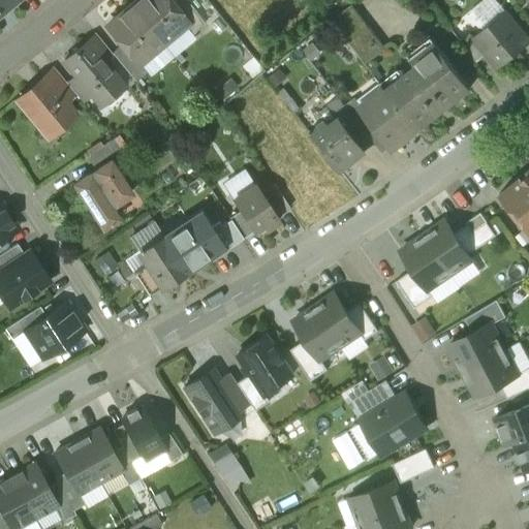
[(0,0),(0,11),(14,0),(0,0)]
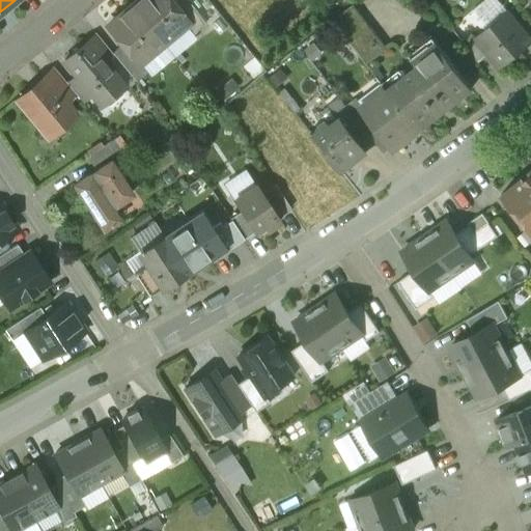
[(172,4),(168,0),(139,0),(132,6),(163,44),(185,26),(188,24),(172,4)]
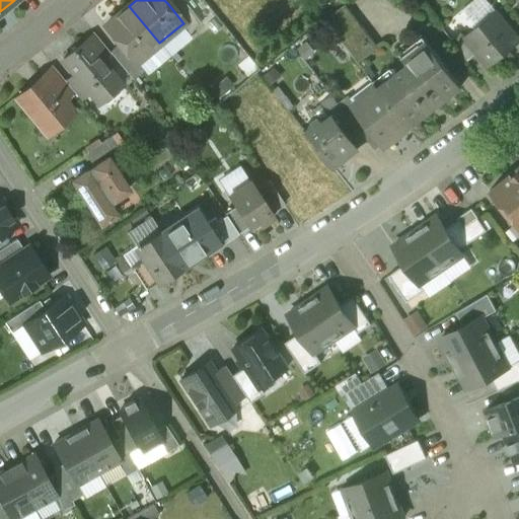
[(202,23),(181,0),(173,0),(168,4),(183,23),(180,25),(188,34),(202,23)]
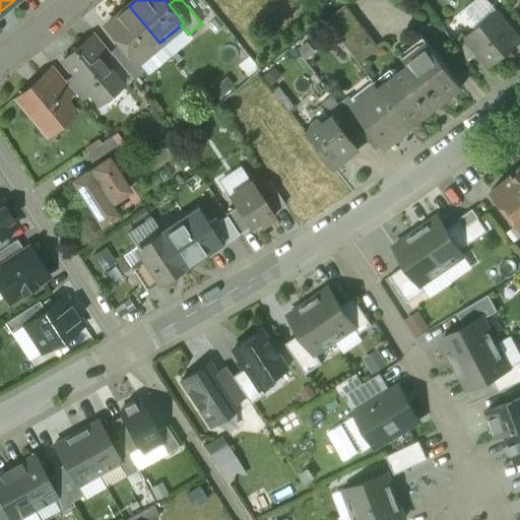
[(159,43),(129,6),(105,25),(120,44),(135,63),(138,61),(159,43)]
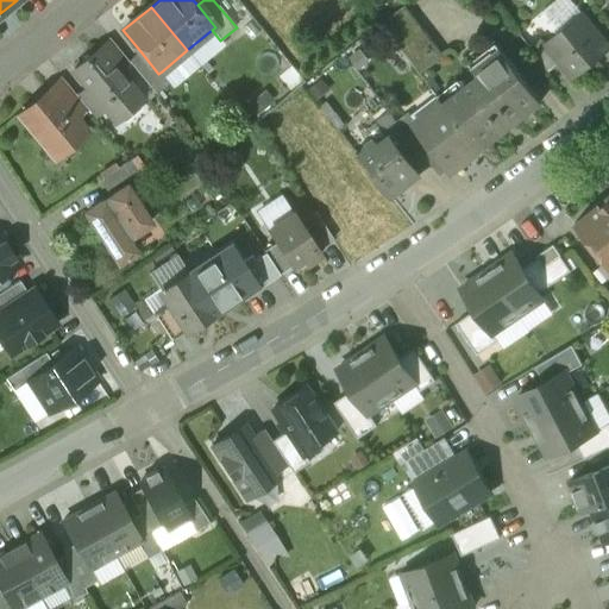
[(441,57),(402,8),(381,26),(419,75),(441,57)]
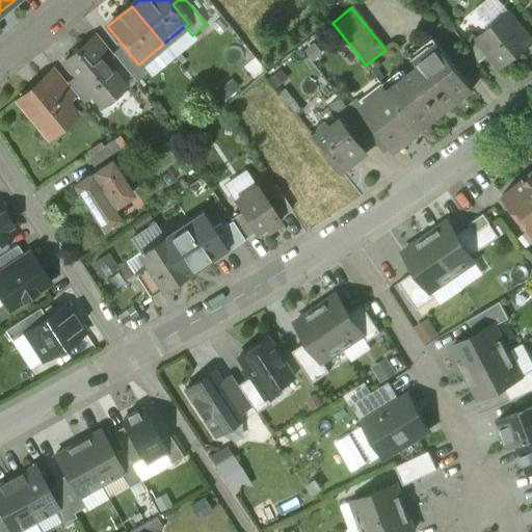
[(507,14),(474,42),(499,71),(531,43),(507,14)]
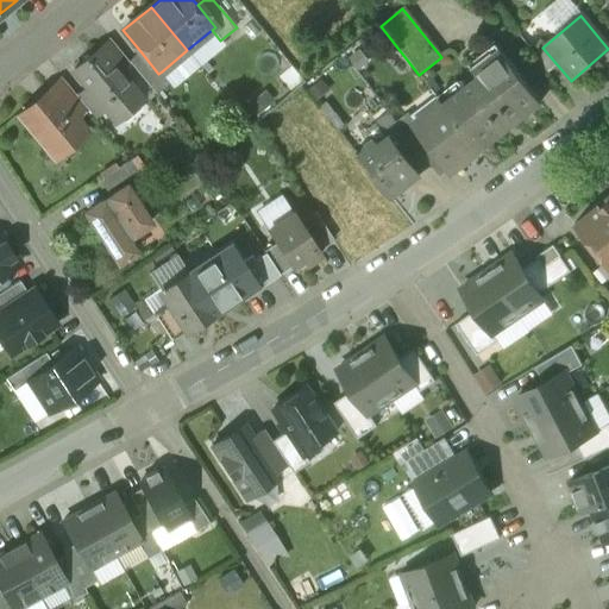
[(111,41),(100,49),(118,70),(129,62),(129,61),(111,41)]
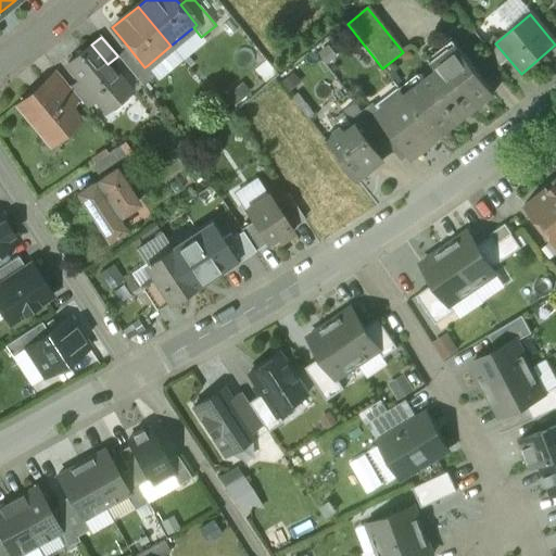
[(90,43),(67,63),(105,110),(129,90),(108,64),(91,45),(90,43)]
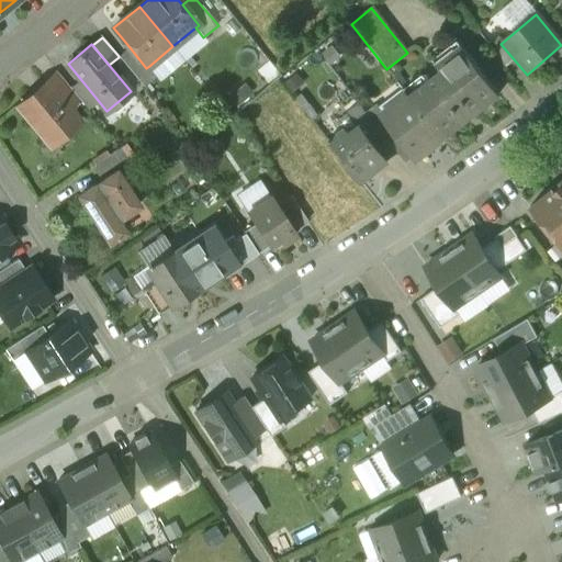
[(146,68),(130,47),(119,56),(119,57),(144,87),(157,76),(149,66),(146,68)]
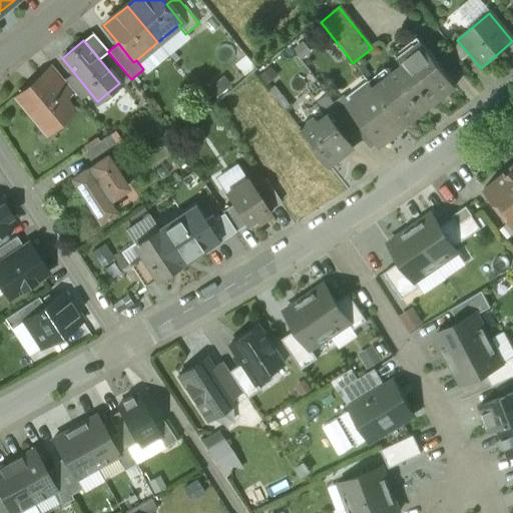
[(426,49),(373,89),(401,125),(402,127),(455,88),(426,49)]
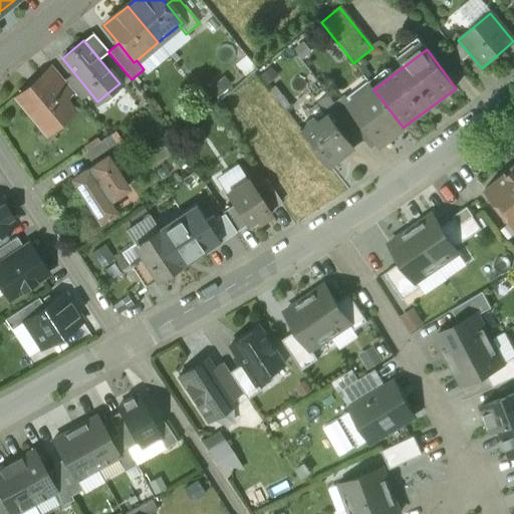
[(73,91),(53,67),(43,75),(63,99),(73,91)]
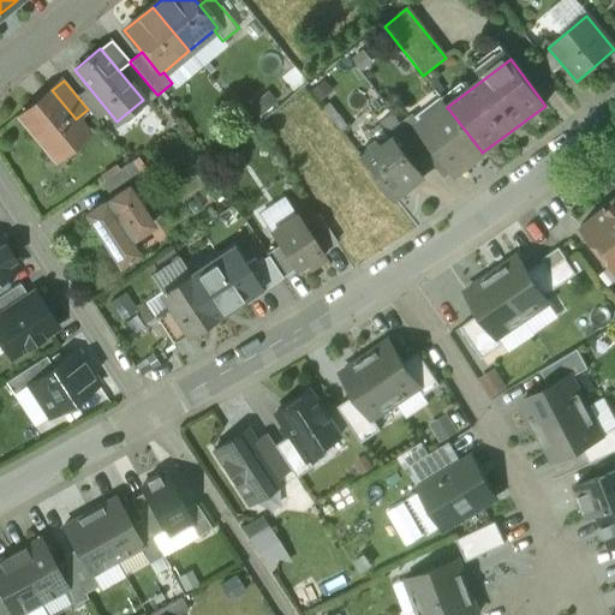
[(76,119),(52,90),(19,117),(54,160),(87,133),(76,119)]
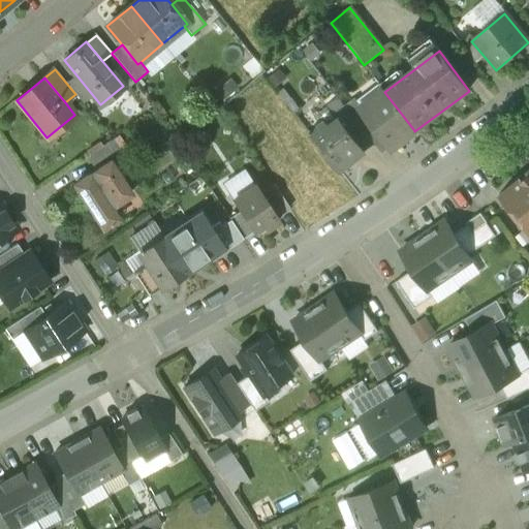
[(361,107),(360,109),(375,129),(390,147),(413,129),(384,92),(383,90),(361,107)]
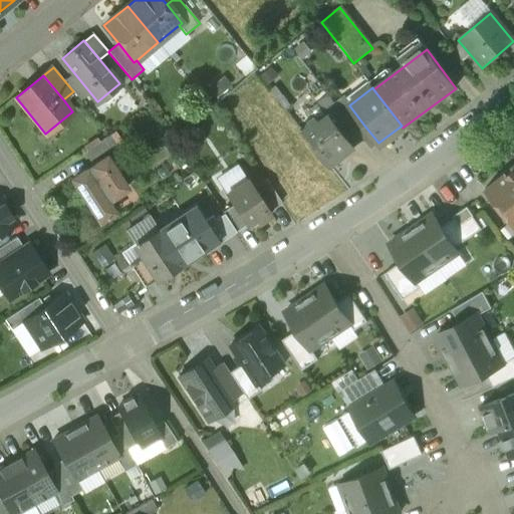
[(350,104),(344,95),(333,103),(349,123),(355,133),(364,125),(349,105),(350,104)]
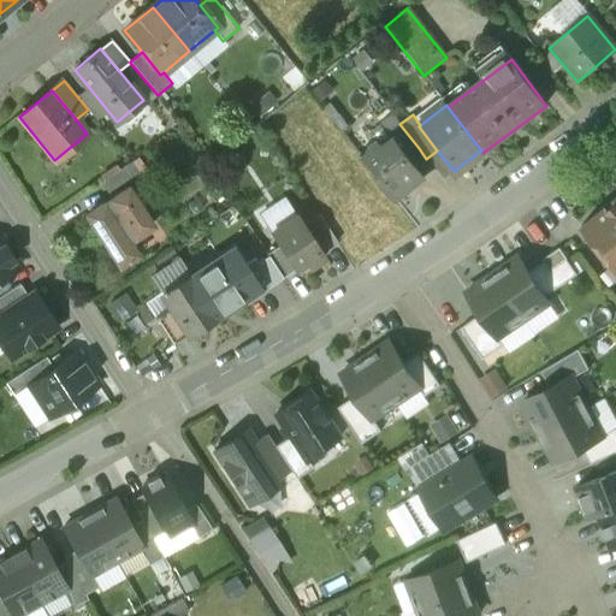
[(400,124),(392,116),(380,125),(390,138),(392,137),(407,157),(419,148),(400,124)]
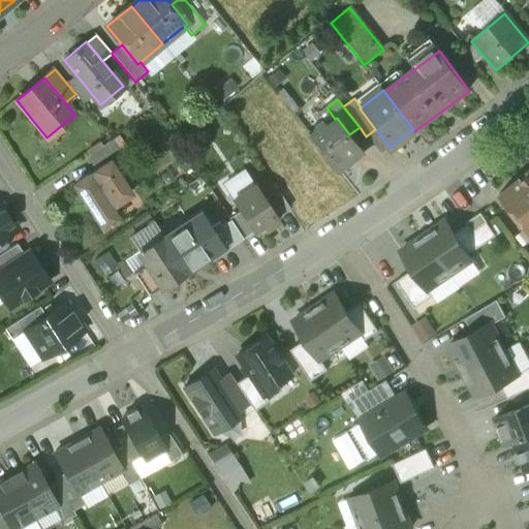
[(349,134),(337,118),(335,119),(327,126),(322,122),(308,133),(337,170),(363,152),(349,134)]
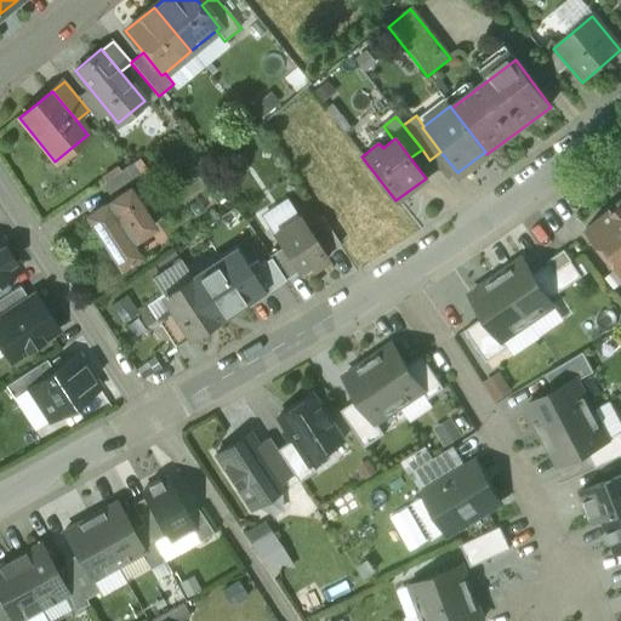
[(130,189),(113,200),(114,201),(107,206),(106,205),(89,216),(121,267),(138,256),(129,240),(136,235),(137,238),(154,227),(130,189)]
